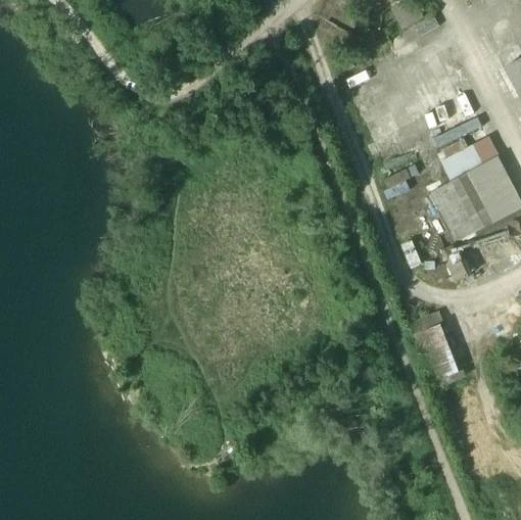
[(400,0),(389,6),(400,28),(422,15),(414,0),(400,0)]
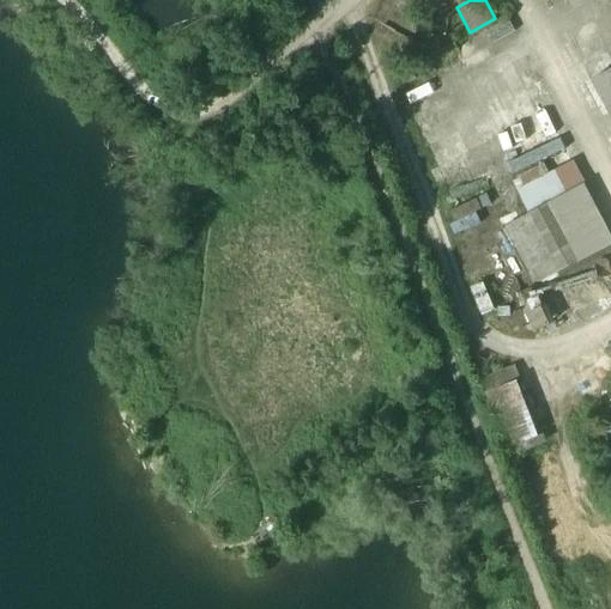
[(507,17),(483,30),(490,41),(513,29),(507,17)]
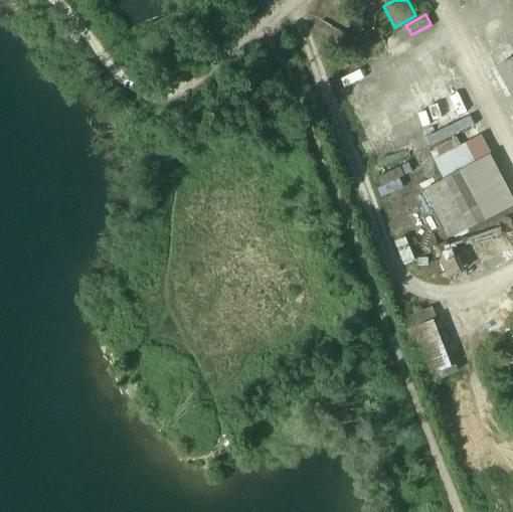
[(512,56),(496,65),(512,98),(512,56)]
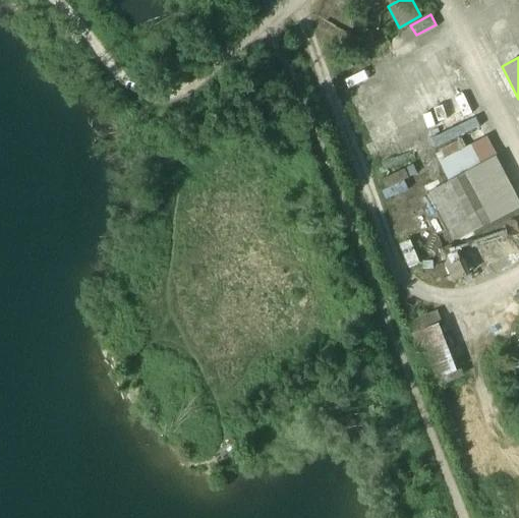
[(483,135),(438,159),(448,179),(493,156),(483,135)]
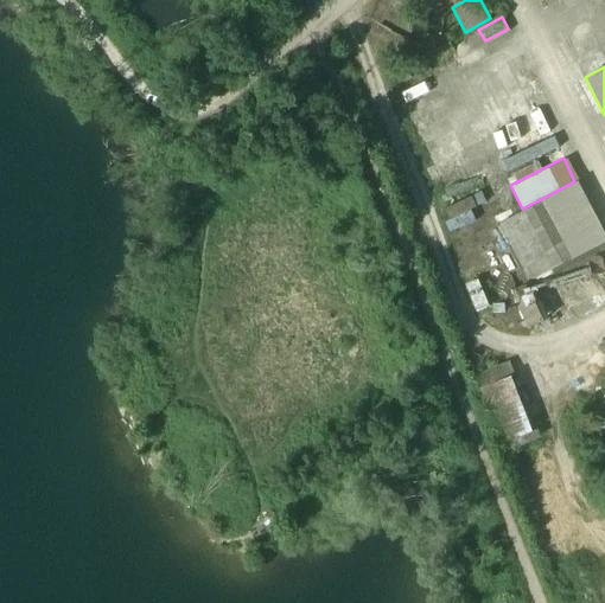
[(522,209),(496,223),(527,281),(551,268),(554,277),(604,250),(604,239),(574,181),(522,209)]
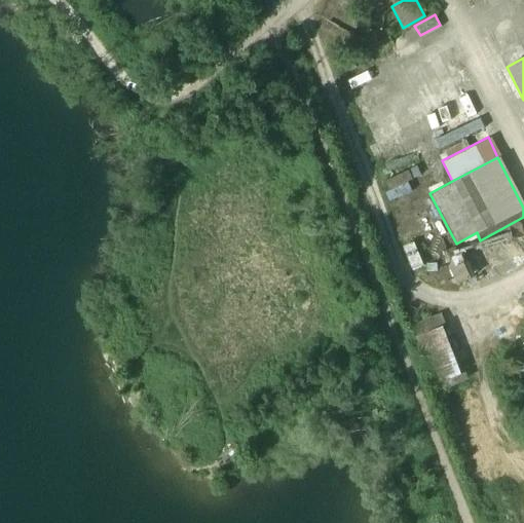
[(453,264),(460,283),(478,275),(471,257),(453,264)]
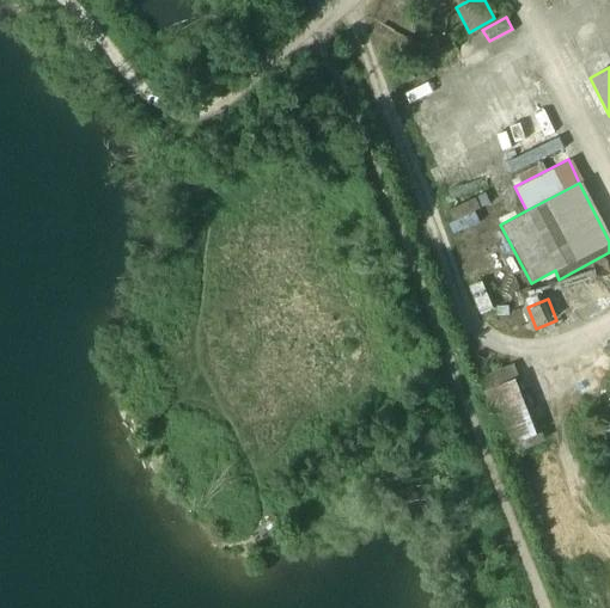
[(510,364),(479,376),(507,453),(538,441),(510,364)]
